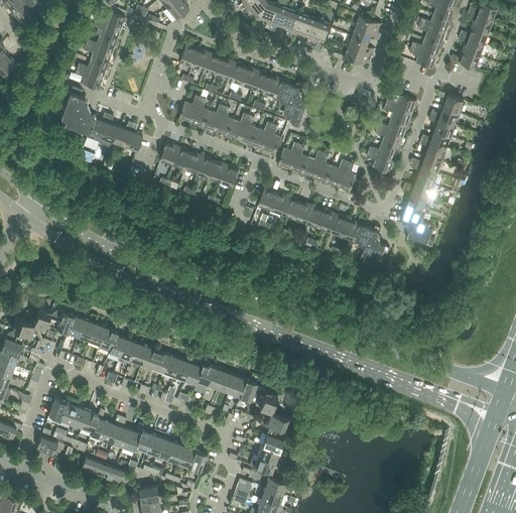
[(13,0),(5,7),(13,16),(32,0),(24,0),(23,1),(22,0),(13,0)]
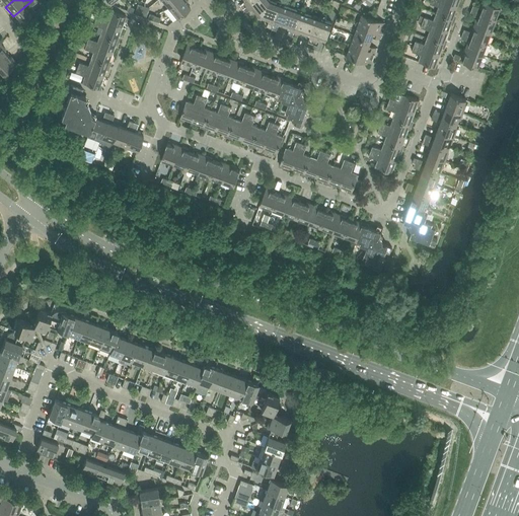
[(35,0),(32,0),(13,16),(22,26),(35,15),(30,9),(39,3),(35,0)]
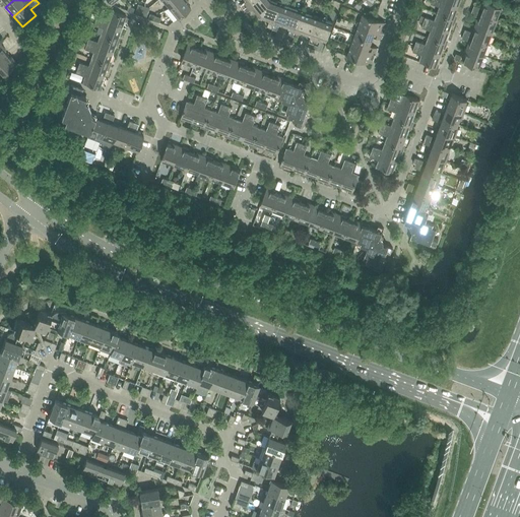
[(161,0),(160,1),(169,10),(181,0),(161,0)]
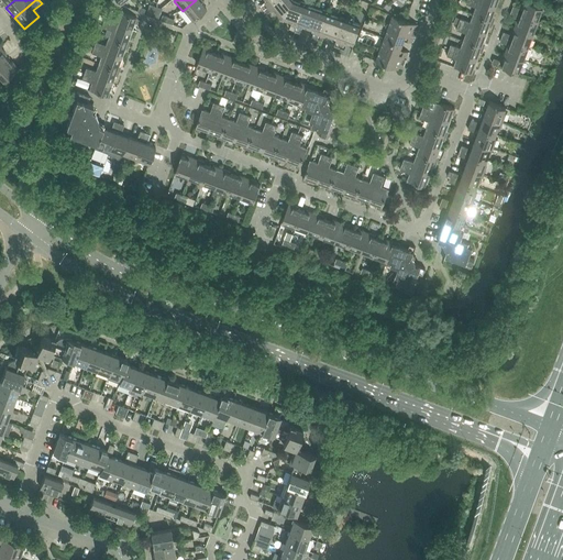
[(199,0),(196,0),(183,11),(192,22),(206,11),(202,7),(203,6),(199,0)]
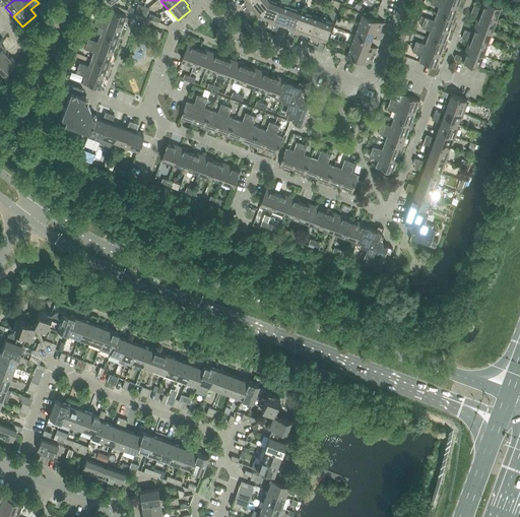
[(241,7),(244,11),(257,0),(244,0),(247,2),(241,7)]
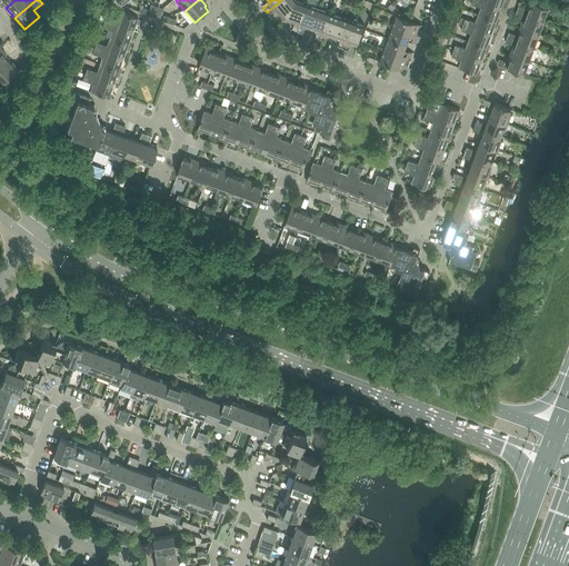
[(277,11),(285,20),(297,3),(293,0),(281,0),(267,12),(270,17),(277,11)]
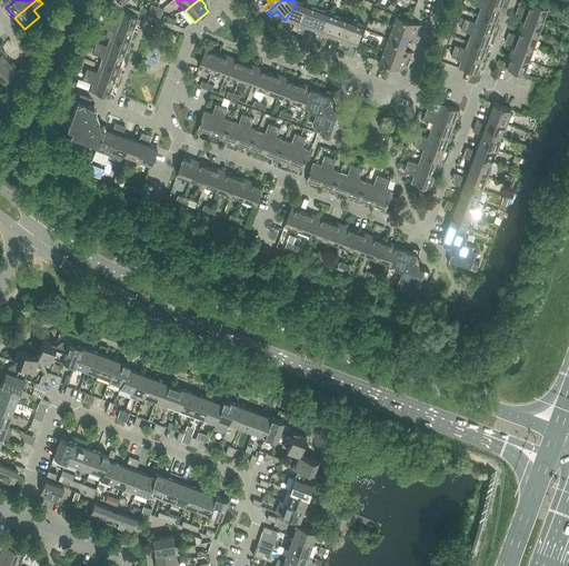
[(472,0),(472,1),(501,11),(505,0),(472,0)]
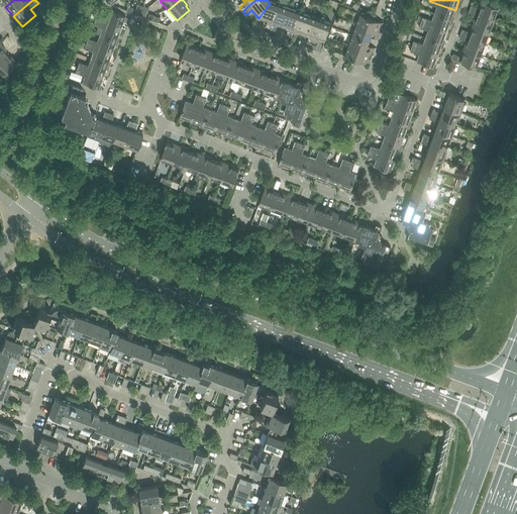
[(436,9),(434,16),(451,22),(455,10),(429,1),(428,6),(436,9)]
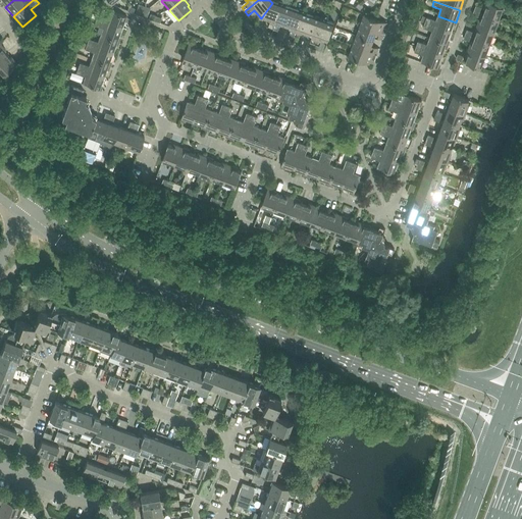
[(268,30),(273,32),(282,7),(272,3),(261,18),(271,22),(268,30)]
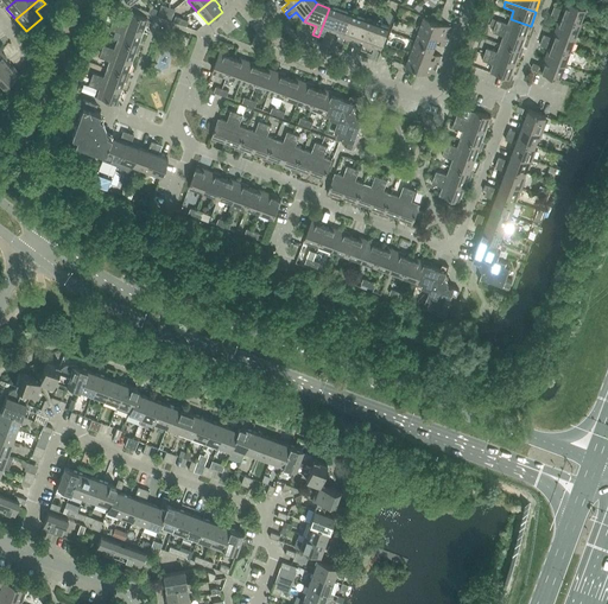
[(565,14),(563,19),(581,26),(587,12),(567,4),(563,13),(565,14)]
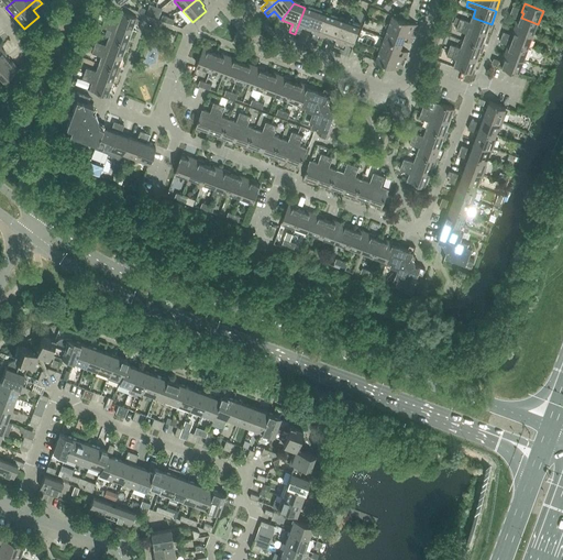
[(302,28),(309,30),(316,11),(305,8),(295,34),(300,35),(302,28)]
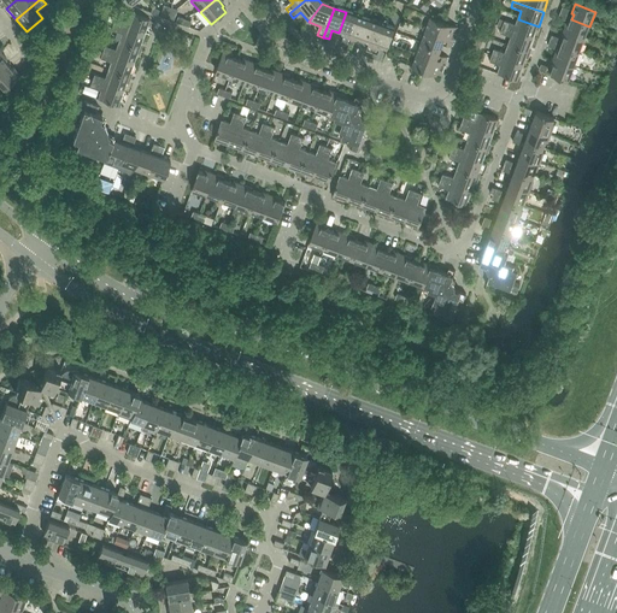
[(341,43),(347,46),(358,17),(346,12),(339,33),(345,35),(341,43)]
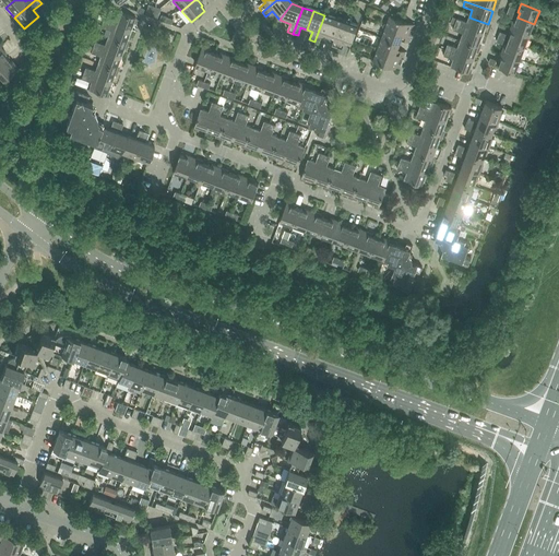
[(104,19),(102,24),(130,34),(135,21),(117,14),(114,22),(104,19)]
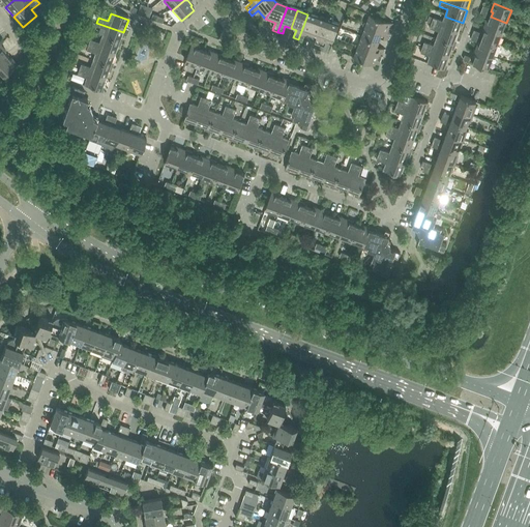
[(306,34),(312,36),(318,19),(307,15),(298,39),(303,41),(306,34)]
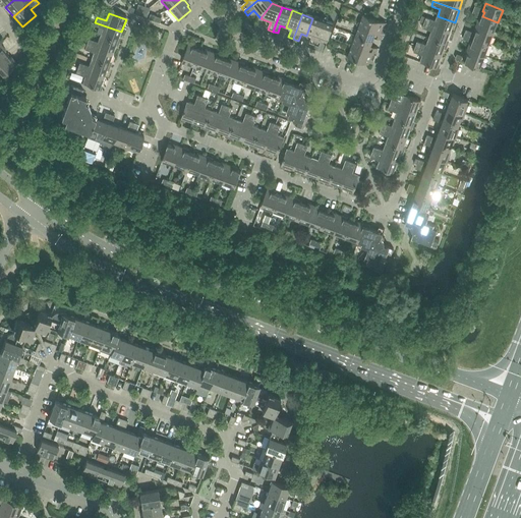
[(426,20),(424,25),(450,35),(455,22),(438,16),(435,23),(426,20)]
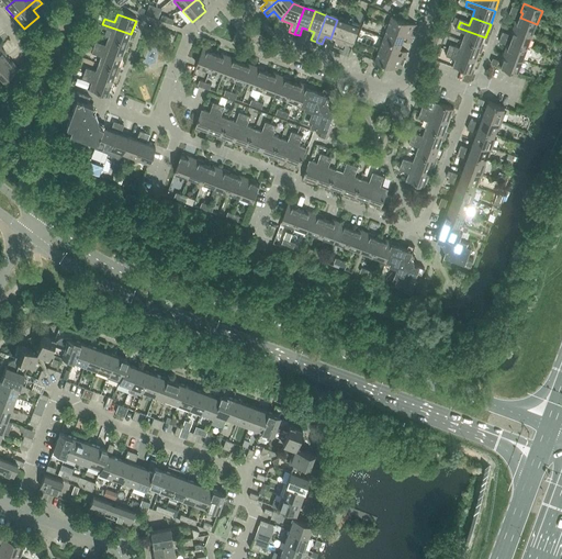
[(517,22),(514,30),(532,37),(537,24),(520,18),(519,22),(517,22)]
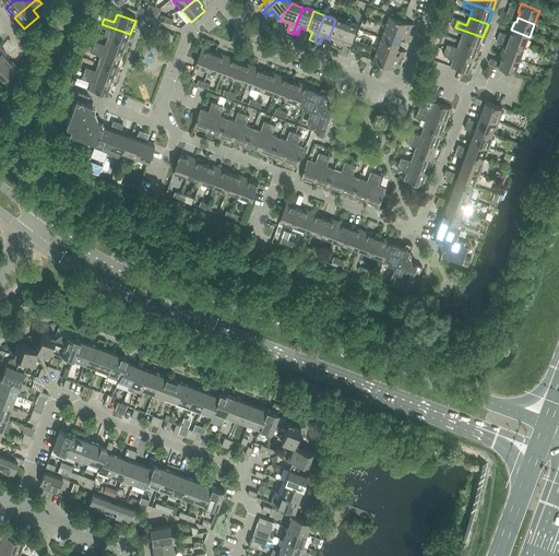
[(389,19),(384,30),(412,39),(415,28),(403,24),(389,19)]
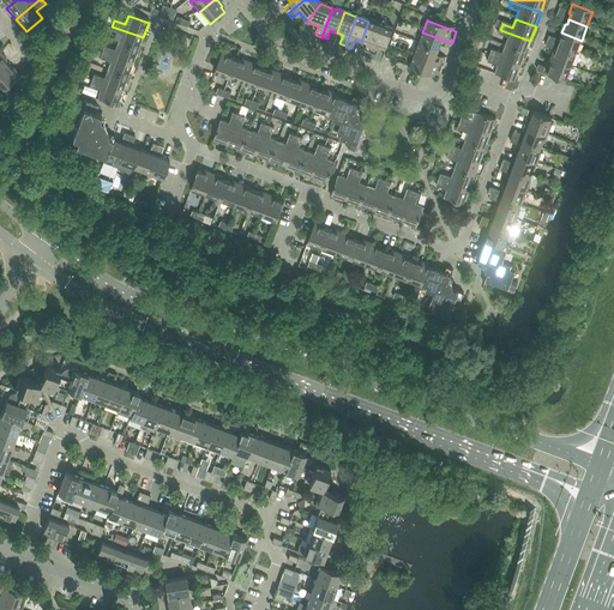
[(365,53),(369,55),(380,26),(368,22),(361,42),(367,44),(365,53)]
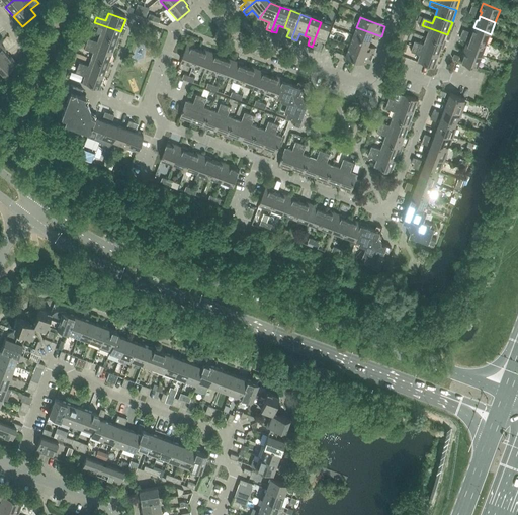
[(101,31),(99,37),(116,44),(120,31),(94,22),(93,27),(101,31)]
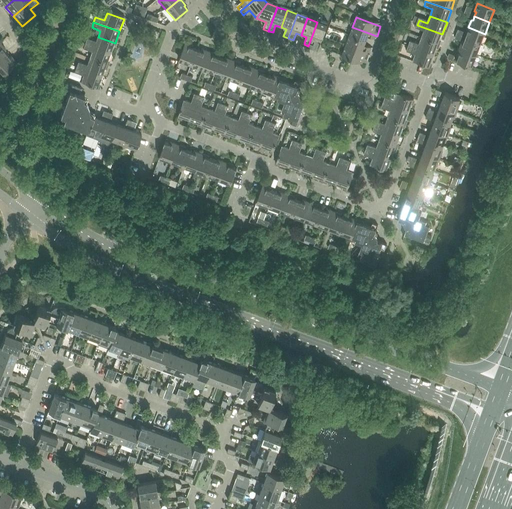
[(317,22),(308,46),(313,48),(316,40),(321,42),(328,26),(317,22)]
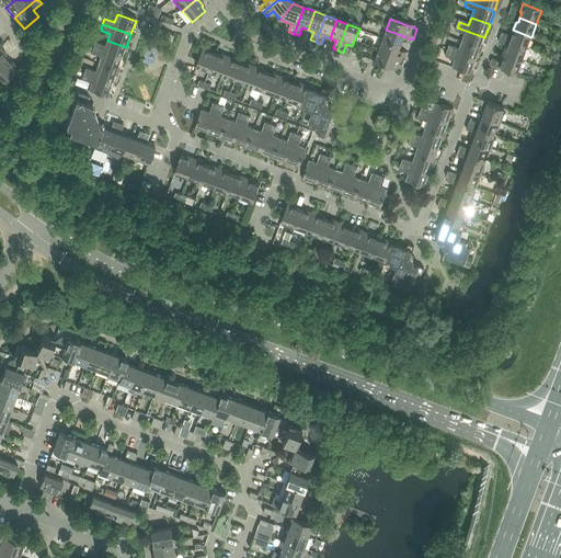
[(465,36),(461,44),(480,50),(484,37),(457,27),(455,33),(465,36)]
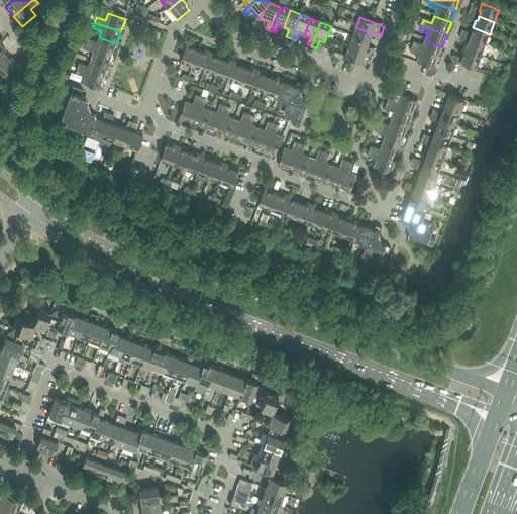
[(355,27),(352,37),(370,44),(371,39),(378,42),(381,36),(355,27)]
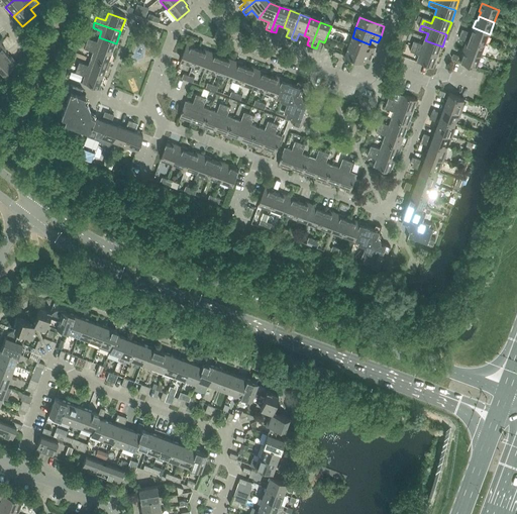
[(472,36),(470,40),(485,45),(490,34),(473,27),(470,35),(472,36)]
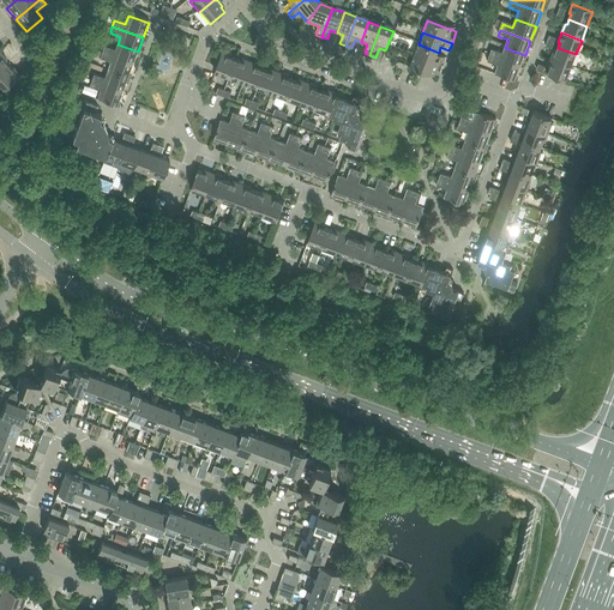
[(188,49),(191,42),(182,38),(180,46),(188,49)]
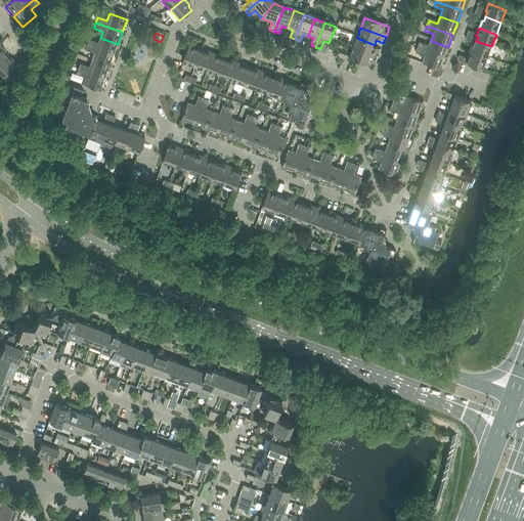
[(89,42),(87,47),(113,56),(118,44),(100,38),(97,45),(89,42)]
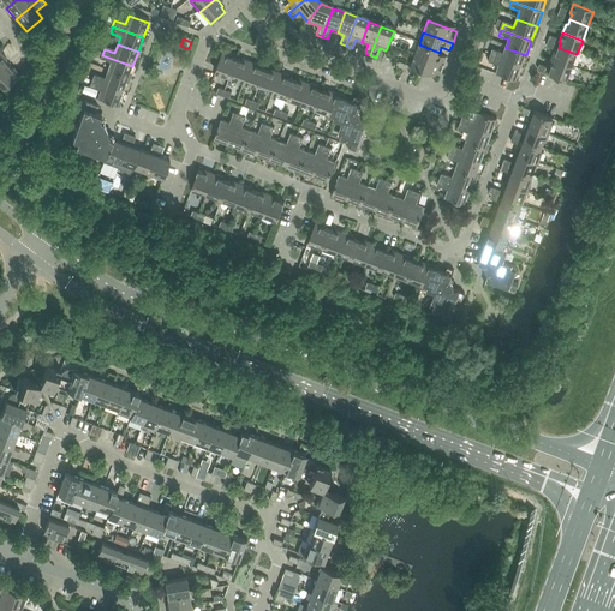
[(419,45),(415,57),(443,67),(446,60),(437,58),(440,53),(419,45)]
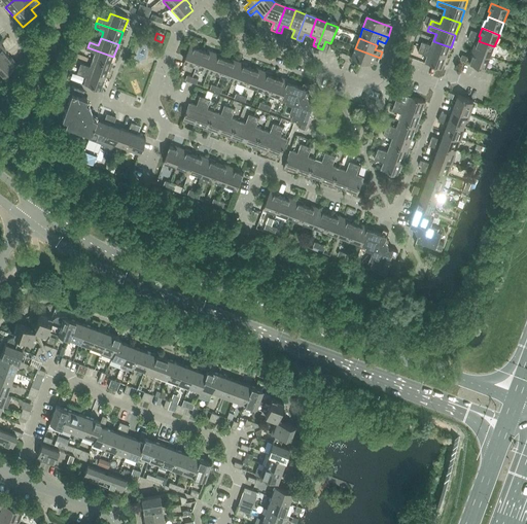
[(422,44),(420,49),(446,60),(451,47),(433,41),(431,47),(422,44)]
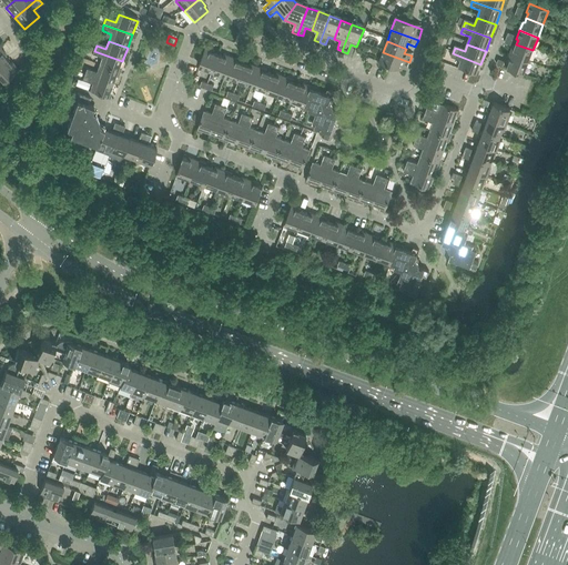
[(513,49),(509,57),(528,63),(533,50),(516,44),(515,49),(513,49)]
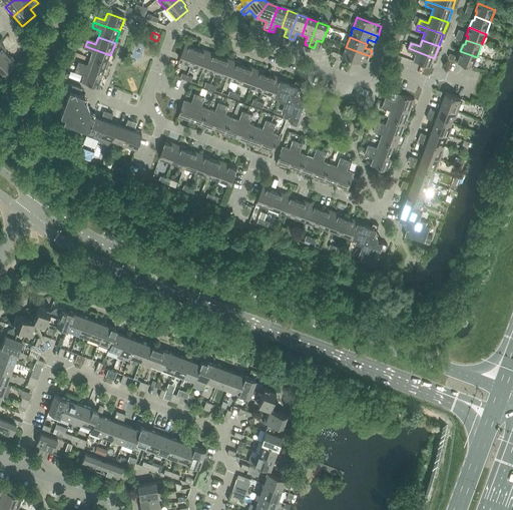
[(179,62),(191,67),(197,52),(193,50),(193,48),(185,45),(179,62)]
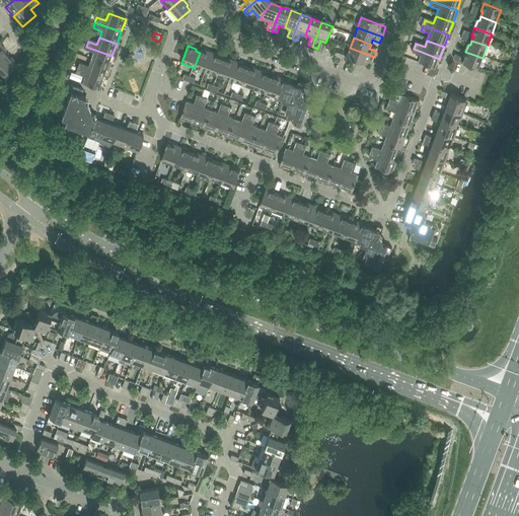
[(93,55),(90,62),(107,68),(112,56),(86,47),(84,52),(93,55)]
